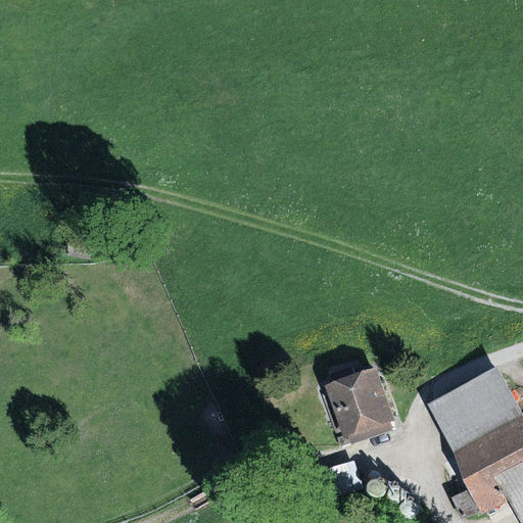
[(508,493),(522,484),(522,407),(502,368),(426,408),(484,518),(513,503),(508,493)]
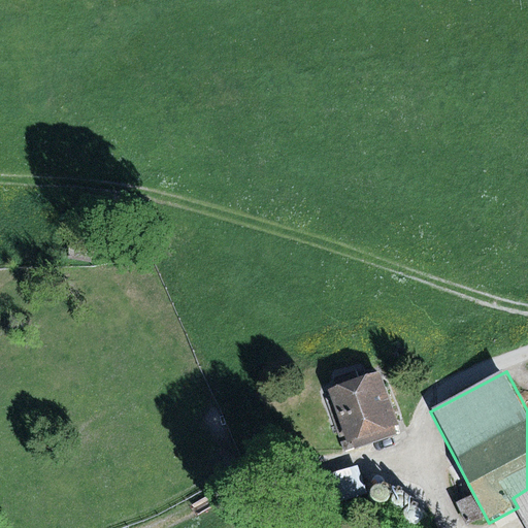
[(349,450),(399,432),(378,372),(328,389),(349,450)]
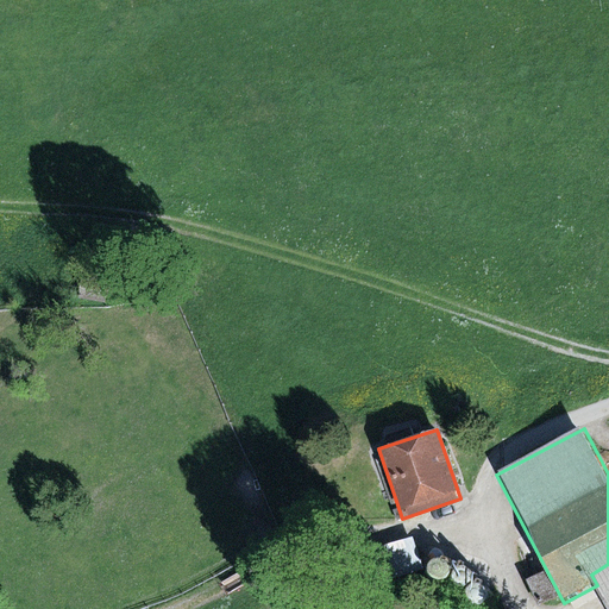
[(412,537),(368,551),(378,584),(422,569),(412,537)]
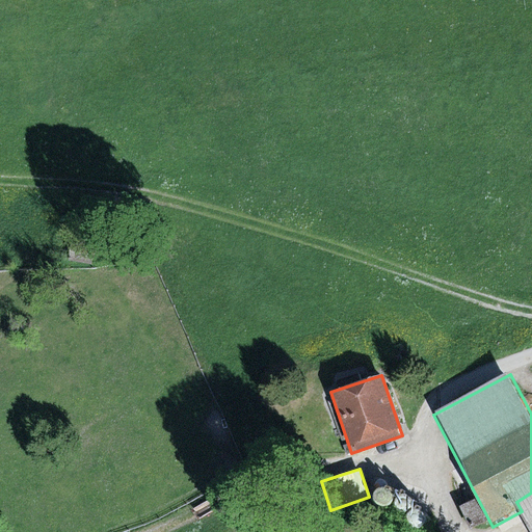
[(377,504),(380,505),(383,505),(386,505),(389,503),(390,501),(391,498),(391,495),(391,493),(389,489),(386,488),(383,487),(380,487),(377,489),(375,490),(374,494),(373,497),(374,499),(375,502),(377,504)]
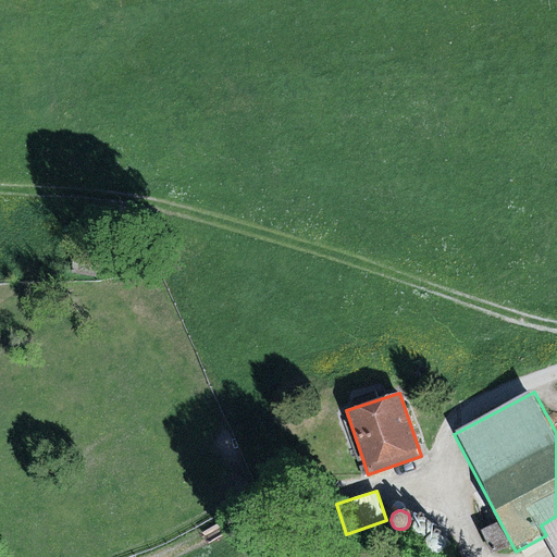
[(556,516),(541,525),(546,535),(556,555),(556,516)]
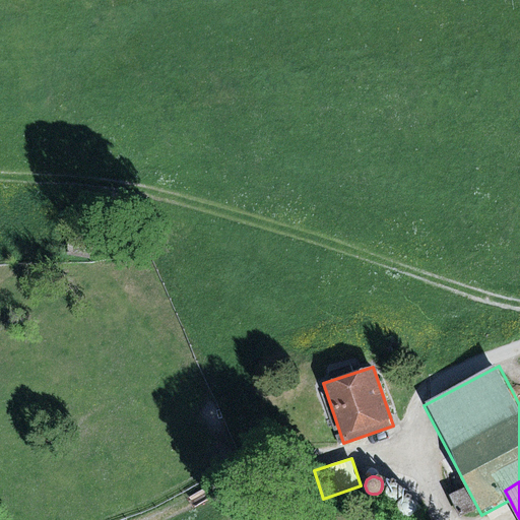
[(390,499),(392,500),(395,500),(398,500),(400,498),(402,496),(403,493),(403,491),(402,488),(400,485),(398,483),(395,482),(392,483),(390,484),(388,486),(386,489),(386,492),(386,495),(388,497),(390,499)]
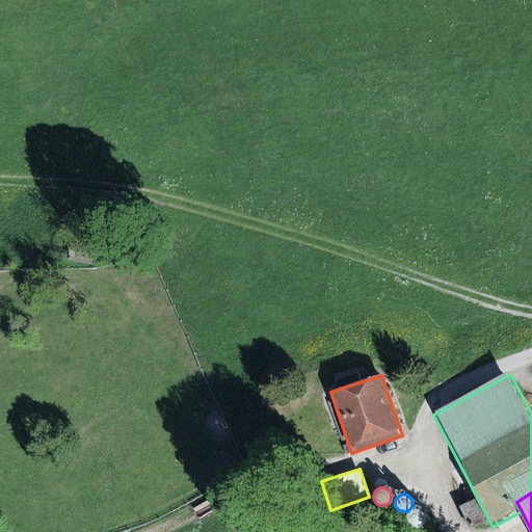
[(411,527),(414,528),(417,529),(420,528),(422,527),(424,524),(425,522),(425,519),(424,515),(422,513),(420,511),(417,511),(415,511),(411,512),(409,514),(407,516),(407,520),(407,523),(409,525),(411,527)]
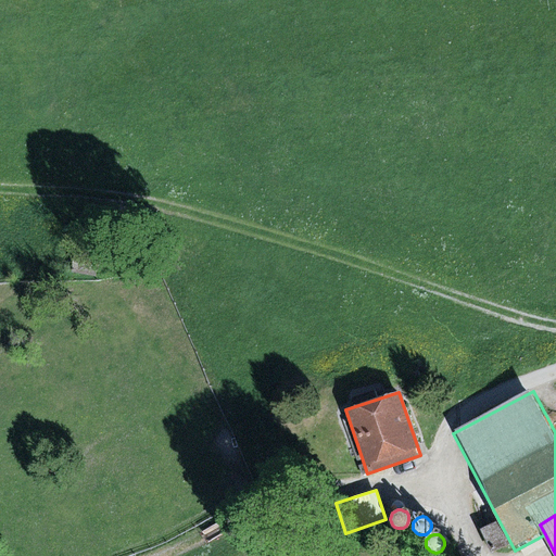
All buildings are outlined.
